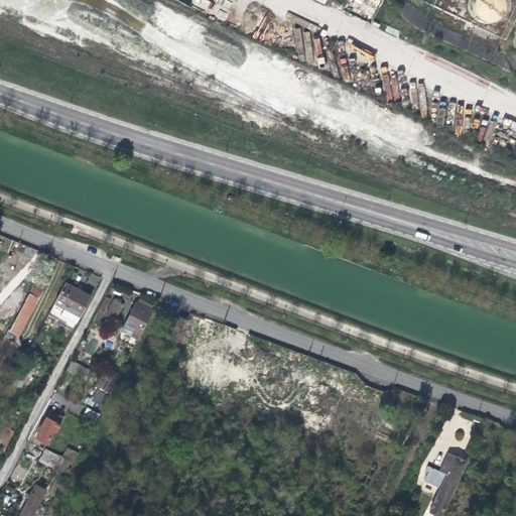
[(208,10),(212,2),(207,0),(192,0),(191,3),(208,10)]
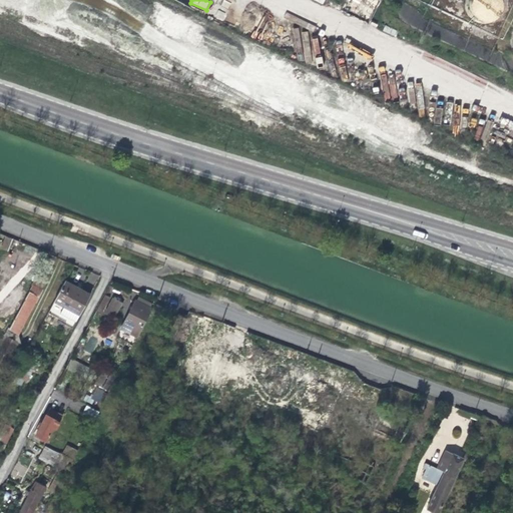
[(446,0),(447,4),(447,6),(448,10),(451,14),(454,16),(457,18),(460,19),(461,19),(466,19),(467,19),(471,17),(474,15),(476,13),(478,10),(479,7),(479,3),(479,1),(478,0),(446,0)]
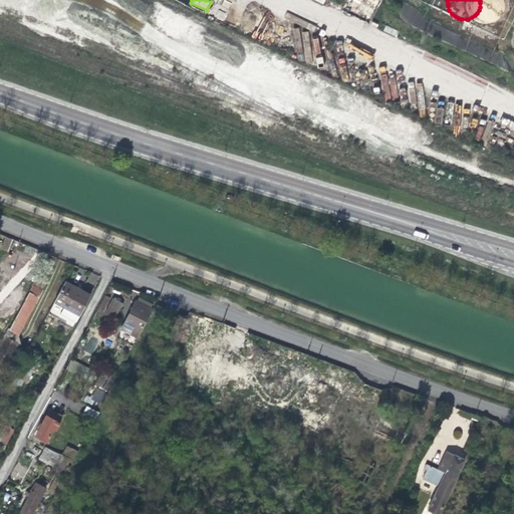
[(513,15),(511,16),(508,19),(505,21),(503,23),(501,28),(500,33),(500,37),(501,43),(504,47),(506,49),(507,50),(511,52),(513,53),(513,15)]
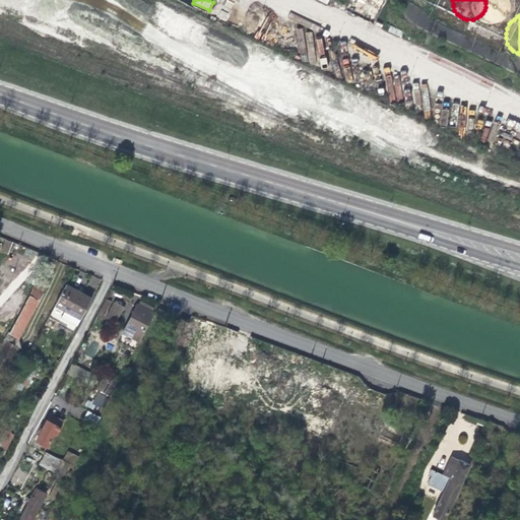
[(0,253),(5,255),(11,245),(5,242),(0,253)]
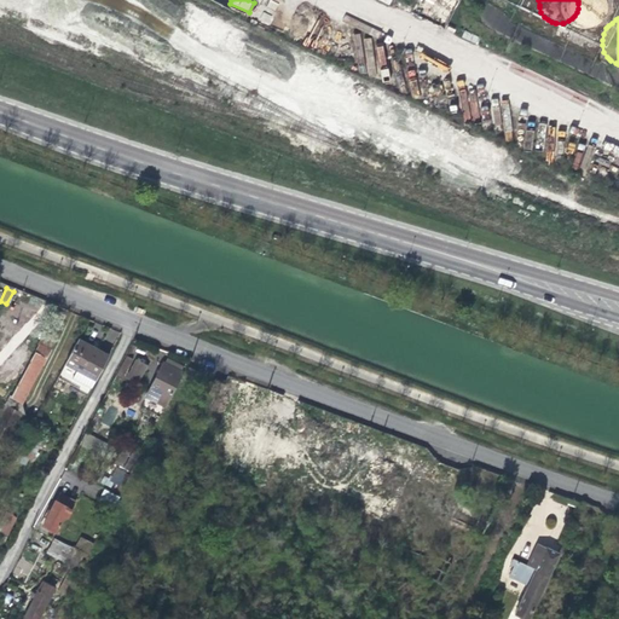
[(25,296),(13,291),(6,304),(9,304),(7,305),(19,310),(25,296)]
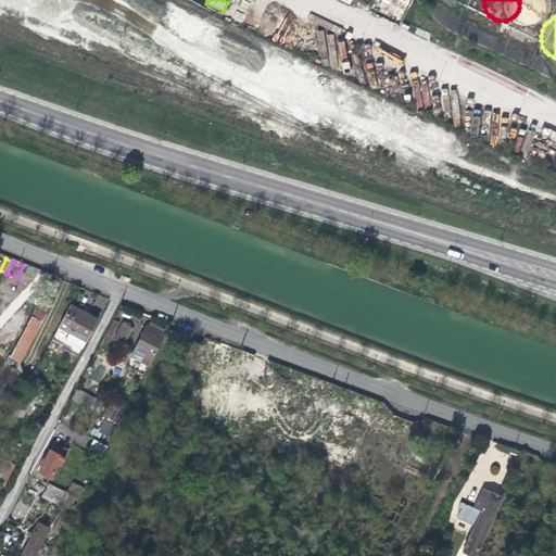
[(59,328),(86,343),(98,320),(81,312),(71,305),(59,328)]
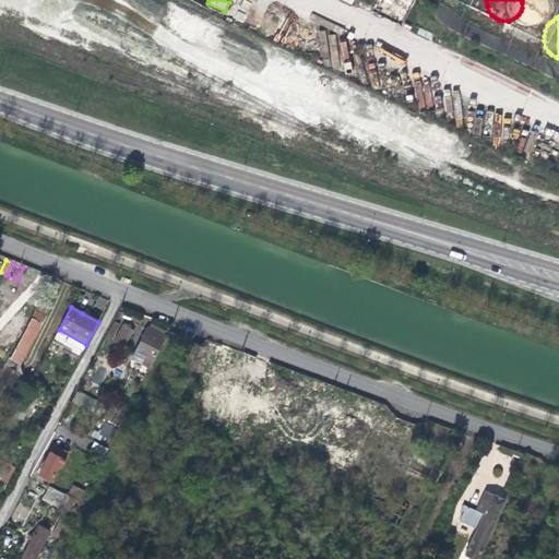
[(35,311),(8,361),(19,367),(45,317),(35,311)]
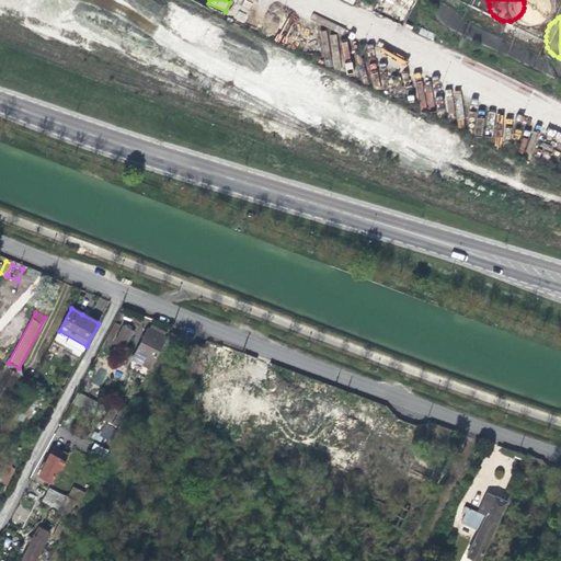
[(124,325),(116,339),(126,344),(133,330),(124,325)]
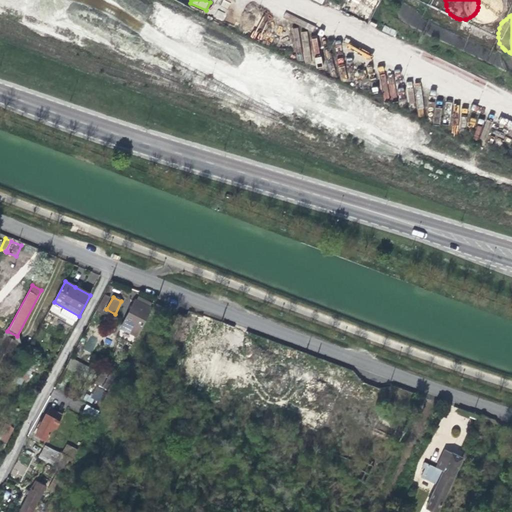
[(120,327),(121,327),(136,335),(151,308),(149,307),(151,304),(145,301),(138,297),(136,300),(134,300),(120,327)]
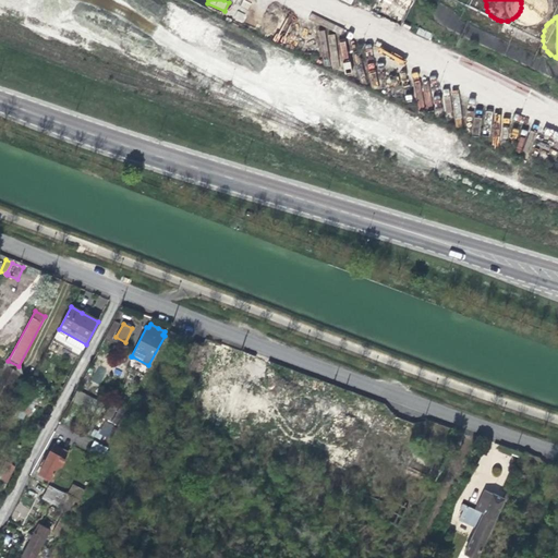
[(86,344),(59,329),(53,341),(73,351),(71,355),(79,360),(86,344)]
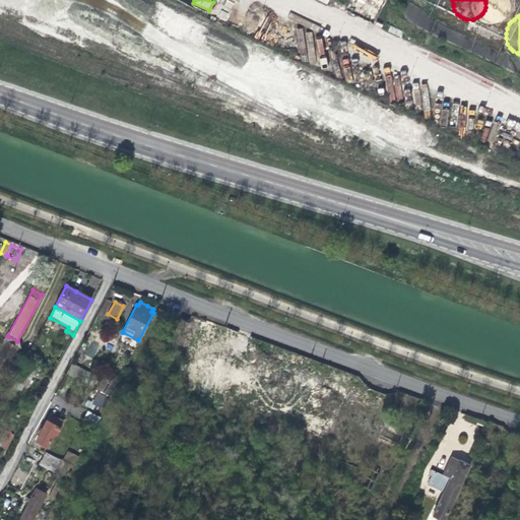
[(18,345),(17,341),(7,336),(0,348),(0,385),(0,386),(20,349),(18,345)]
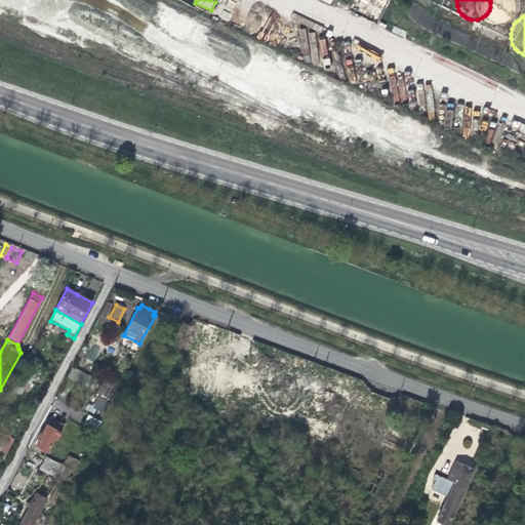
[(73,366),(65,380),(80,389),(87,375),(73,366)]
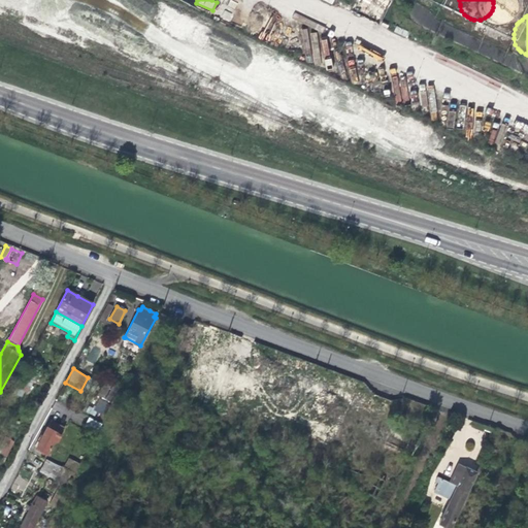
[(94,409),(103,414),(108,402),(99,398),(94,409)]
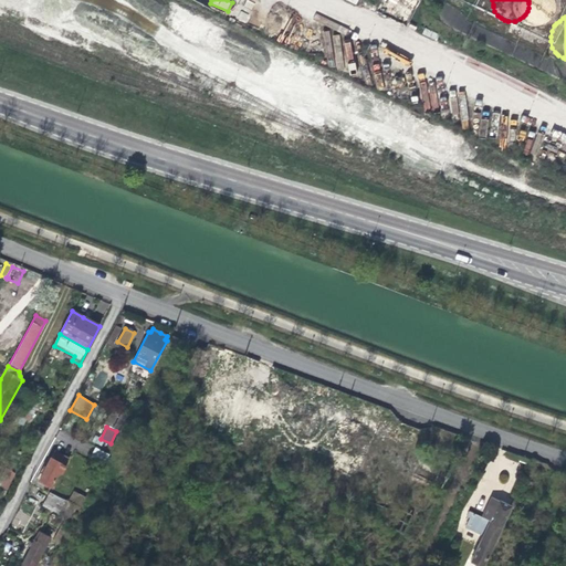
[(423,447),(421,451),(451,464),(453,460),(423,447)]
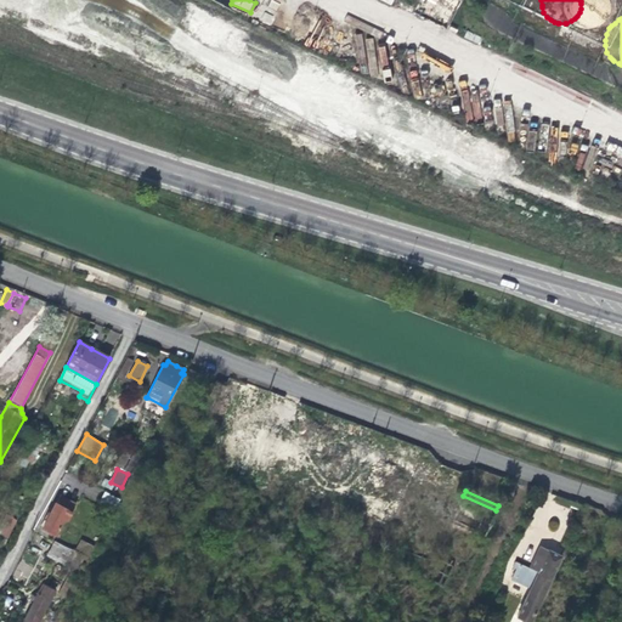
[(67,521),(72,512),(64,508),(67,501),(60,497),(51,513),(49,512),(45,519),(47,520),(43,529),(56,535),(63,520),(67,521)]
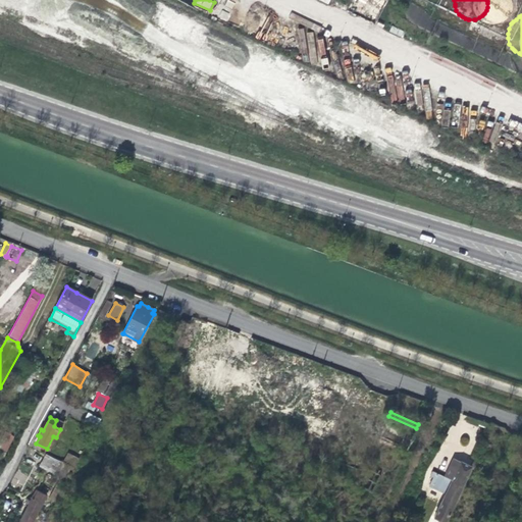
[(63,424),(56,420),(54,426),(60,429),(63,424)]
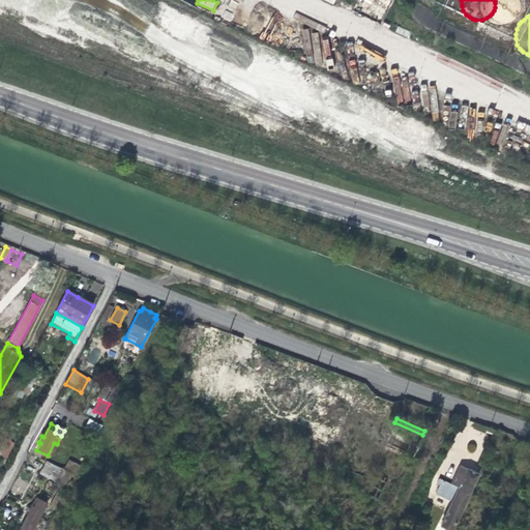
[(5,439),(0,449),(0,454),(6,459),(15,443),(5,439)]
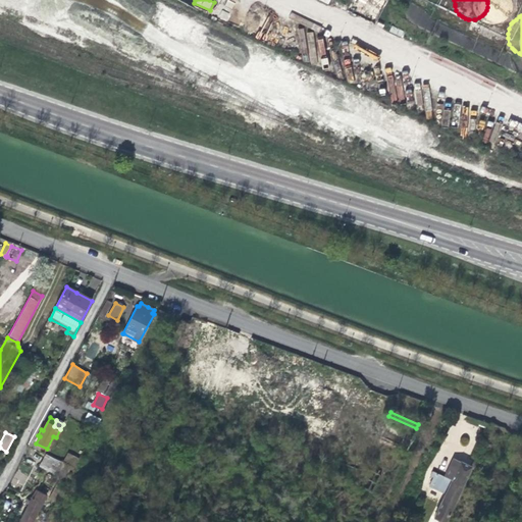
[(74,466),(79,458),(68,452),(63,460),(74,466)]
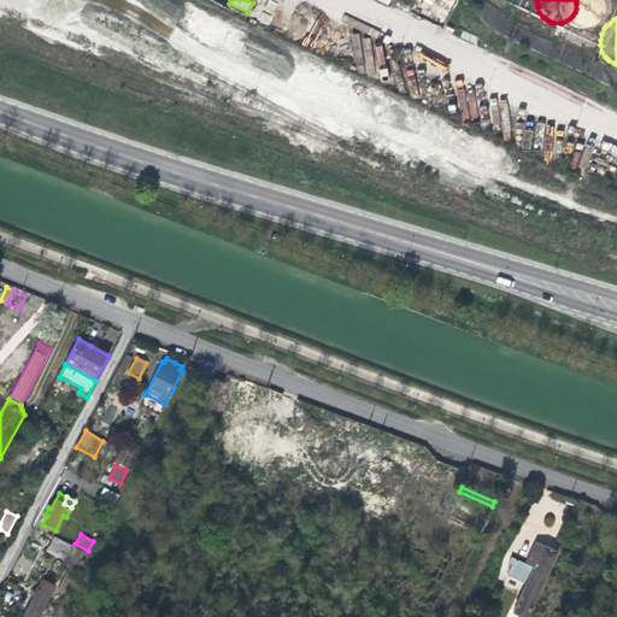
[(54,536),(46,552),(65,562),(74,546),(54,536)]
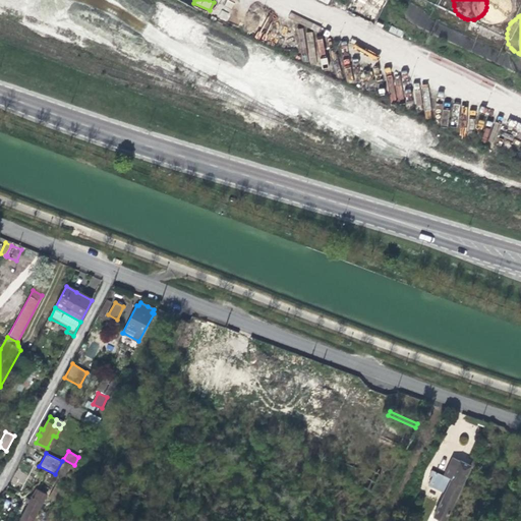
[(432,517),(441,520),(444,520),(470,467),(451,458),(447,466),(454,469),(450,479),(443,494),(442,498),(432,517)]
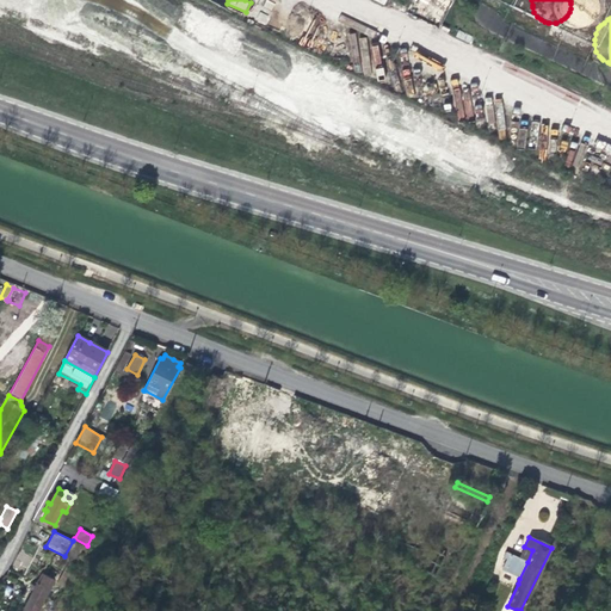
[(519,557),(528,562),(532,550),(524,547),(519,557)]
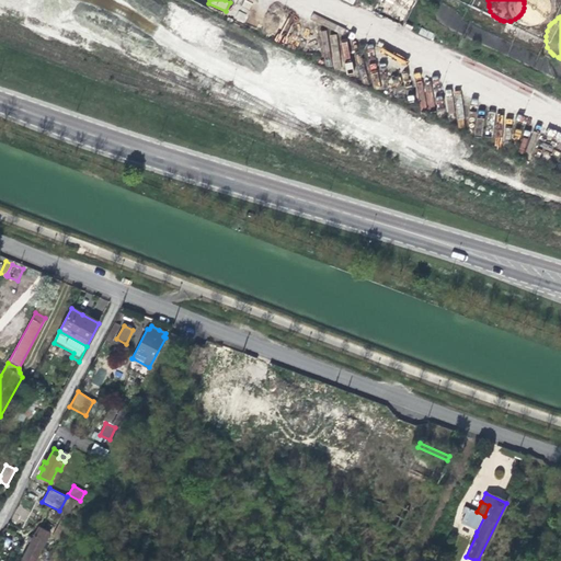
[(395,505),(386,523),(398,528),(407,511),(395,505)]
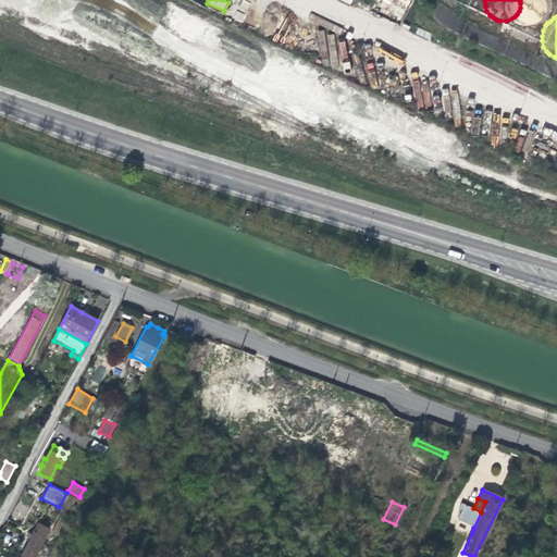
[(465,505),(458,521),(473,528),(481,512),(465,505)]
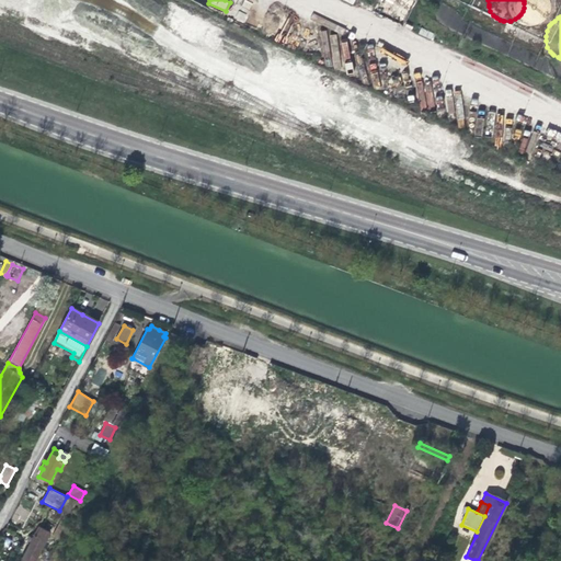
[(37,527),(20,560),(22,560),(33,560),(48,534),(37,527)]
